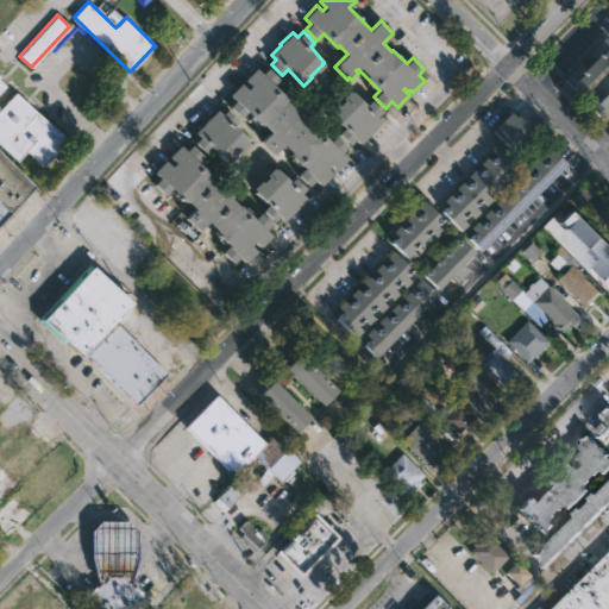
[(608,115),(606,119),(590,104),(595,99),(585,88),(581,93),(578,90),(571,98),(559,86),(566,79),(564,77),(579,62),(584,67),(592,57),(588,52),(606,36),(608,39),(608,115)]
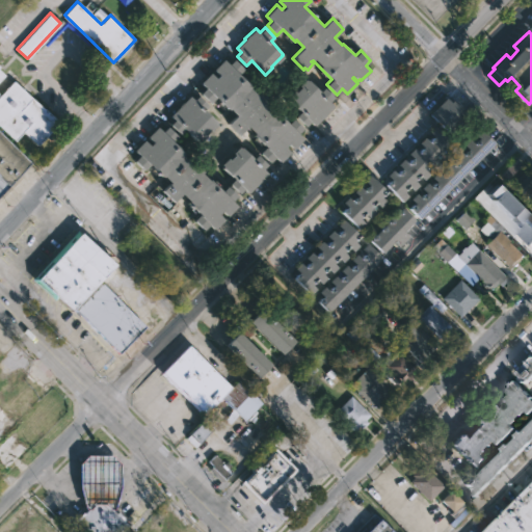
[(235,58),(244,68),(239,74),(251,86),(250,87),(257,94),(259,91),(263,95),(264,94),(269,99),(267,101),(289,123),(293,117),(303,128),(299,133),(303,138),(293,149),(288,143),(285,147),(291,152),(282,162),(275,156),(270,162),(261,152),(266,147),(254,134),(256,133),(248,126),(239,134),(229,124),(237,114),(230,108),(229,109),(215,96),(209,102),(201,94),(206,87),(200,82),(210,72),(216,78),(219,74),(214,69),(223,58),(229,64),(235,58)]
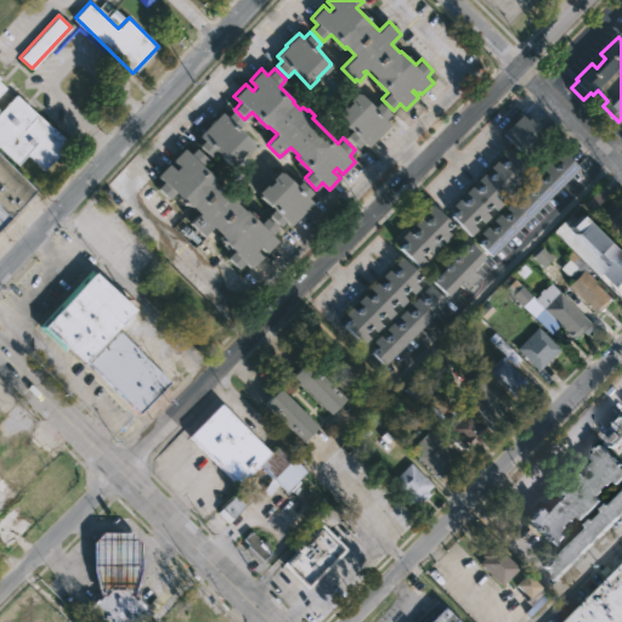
[(0,82),(5,86),(0,91),(0,111),(16,94),(68,142),(43,169),(27,154),(17,165),(0,148),(0,82)]
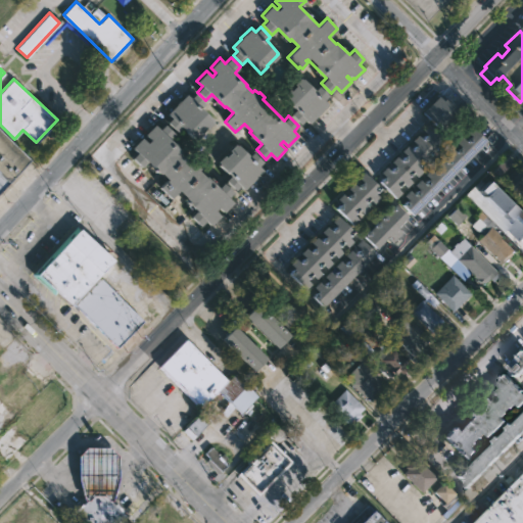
[(300,76),(315,90),(319,86),(329,95),(325,99),(329,103),(310,123),(305,120),(301,124),(291,113),(295,109),(282,96),(289,88),(291,90),(295,85),(293,83),(300,76)]
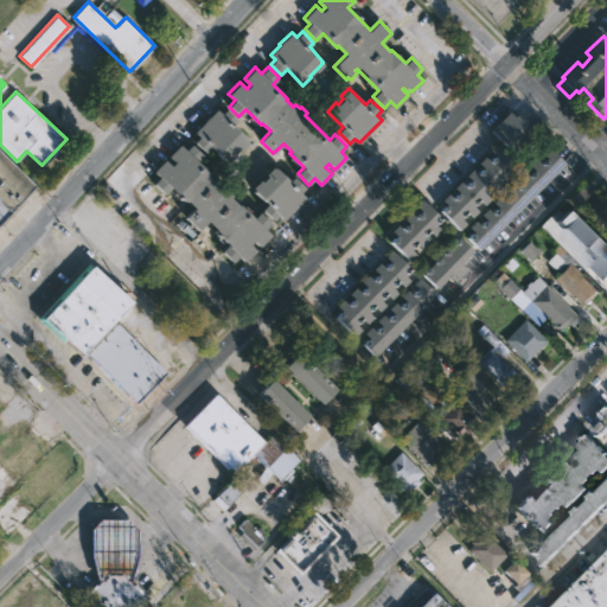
[(227,108),(237,119),(232,125),(248,140),(241,148),(240,147),(225,161),(211,147),(205,153),(193,141),(199,135),(195,131),(209,115),(209,116),(217,108),(222,114),(227,108)]
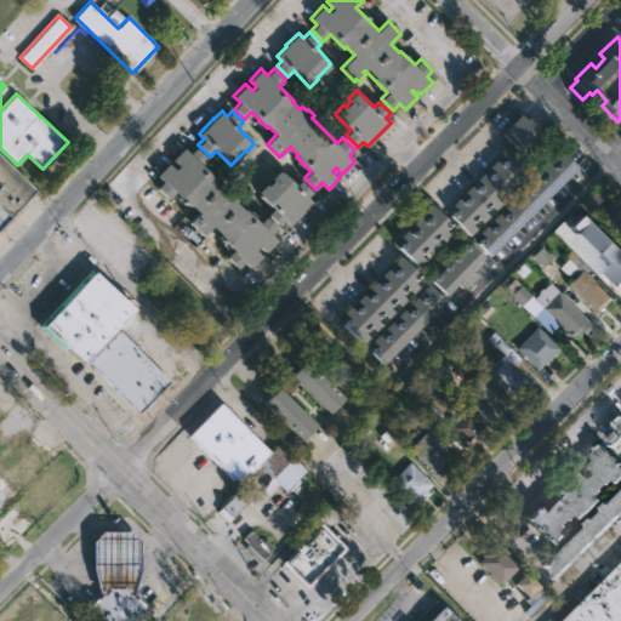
[(519,117),(524,120),(527,118),(543,134),(522,155),(500,134),(518,115),(519,117)]
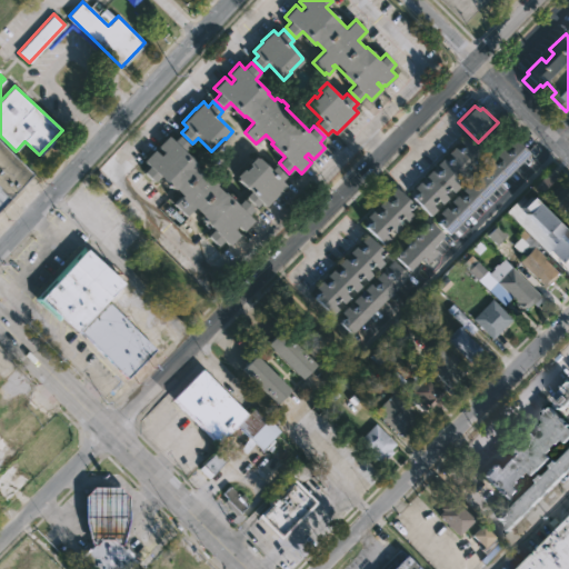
[(466,133),(487,157),(480,162),(477,159),(469,166),(473,170),(463,179),(461,176),(456,181),(459,185),(452,191),(449,188),(445,192),(448,197),(441,203),(438,199),(432,205),(437,209),(430,216),(412,197),(419,191),(413,186),(420,180),(423,185),(429,180),(423,175),(431,168),(436,173),(441,168),(436,163),(442,157),(447,162),(452,157),(448,151),(453,147),(458,151),(463,147),(458,141),(466,133)]
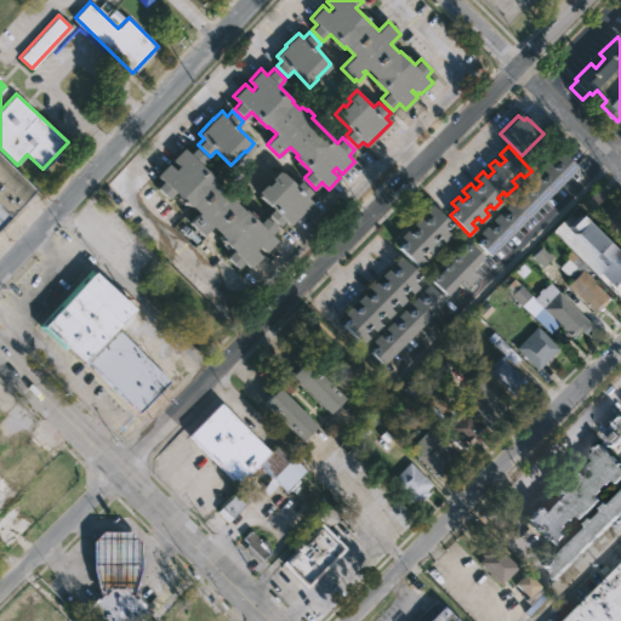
[(195,147),(208,158),(200,165),(228,193),(233,188),(240,197),(235,201),(245,210),(246,208),(260,222),(266,216),(278,228),(272,234),(278,240),(266,251),(260,246),(256,250),(262,255),(250,267),(244,262),(238,268),(227,256),(234,250),(226,241),(227,239),(212,226),(204,234),(191,222),(200,212),(192,204),(191,205),(183,197),(182,198),(175,191),(169,198),(157,186),(163,180),(157,174),(169,163),(175,169),(178,165),(172,159),(184,148),(189,153),(195,147)]
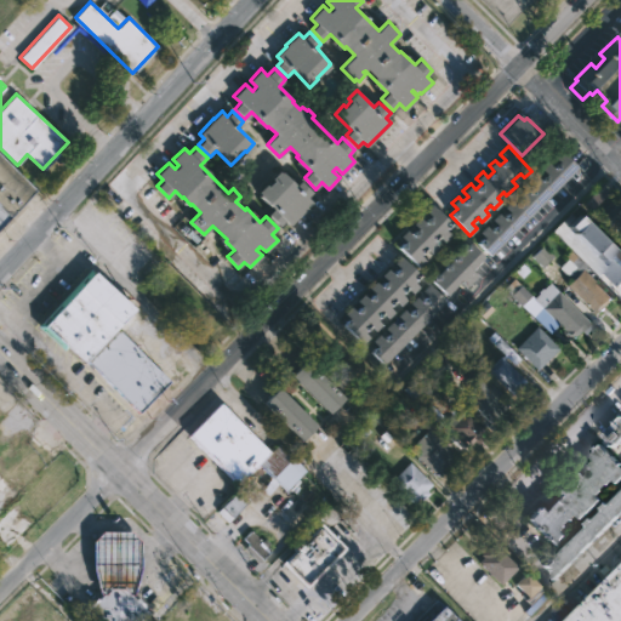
[(577,166),(490,255),(478,244),(484,238),(478,232),(485,226),(489,229),(495,223),(491,218),(497,212),(502,218),(510,212),(503,206),(510,200),(516,205),(522,199),(517,194),(523,187),(528,192),(535,186),(529,181),(535,175),(540,180),(546,174),(541,169),(548,161),(553,166),(559,160),(554,157),(560,149),(577,166)]
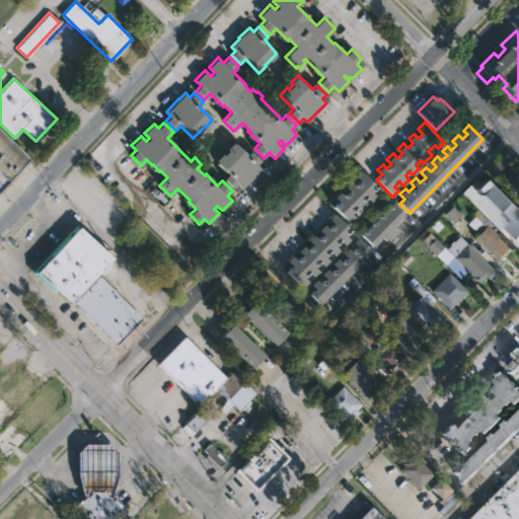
[(0,129),(33,162),(29,167),(25,163),(0,190),(0,129)]
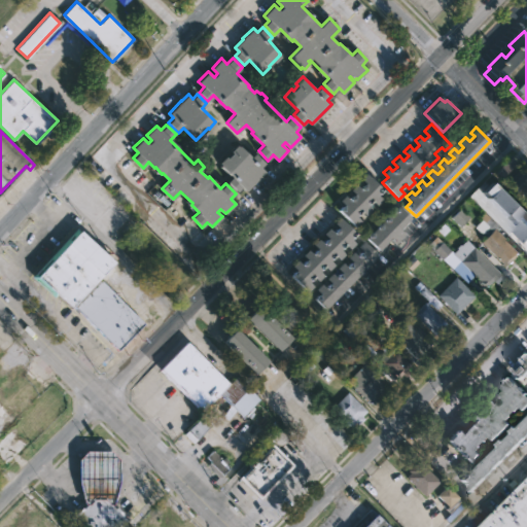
[(240,144),(252,156),(255,152),(266,163),(261,167),(266,171),(246,190),(242,186),(238,190),(227,181),(233,176),(229,172),(227,174),(220,166),(221,165),(219,163),(226,155),(227,156),(233,152),(231,150),(238,143),(240,144)]
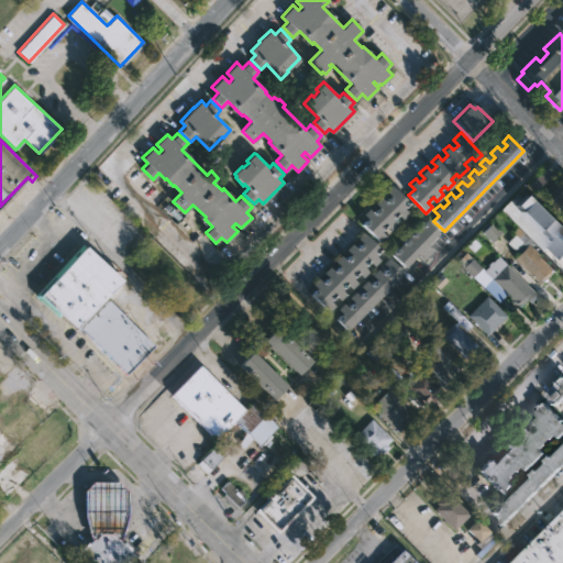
[(562,180),(562,181),(562,209),(556,202),(554,205),(544,195),(552,188),(553,189),(562,180)]
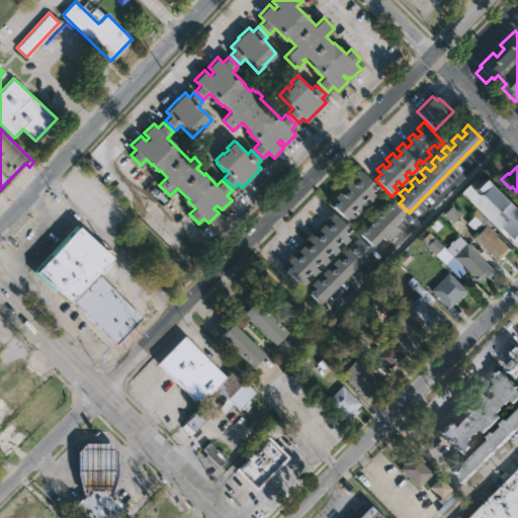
[(360,170),(381,191),(371,201),(369,199),(364,204),(366,205),(349,223),(334,206),(339,201),(334,196),(340,190),(343,194),(348,189),(345,186),(350,181),(352,184),(357,179),(354,176),(360,170)]
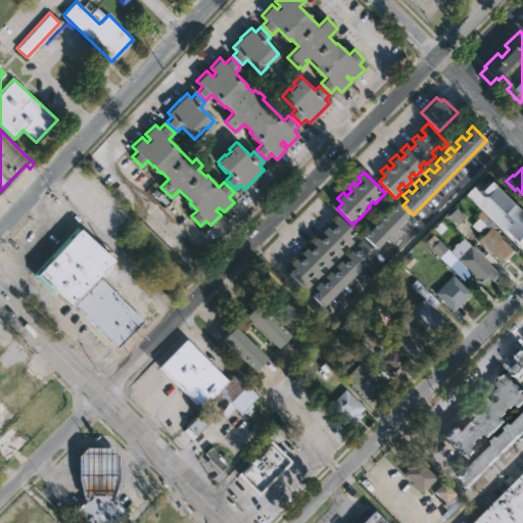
[(401,233),(390,243),(386,239),(376,249),(363,236),(395,203),(408,217),(396,228),(401,233)]
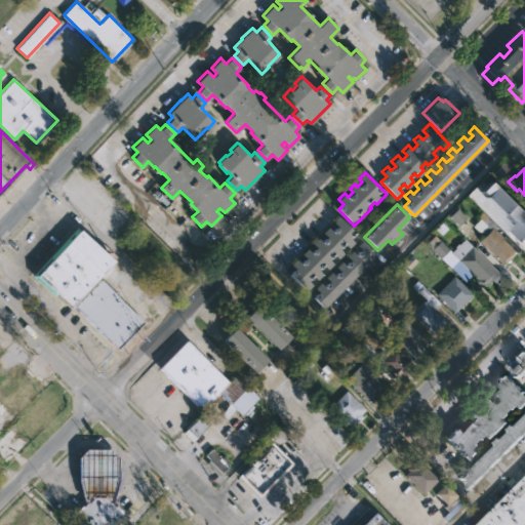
[(338,215),(355,233),(349,238),(353,243),(347,249),(342,245),(338,249),(342,253),(336,259),(332,256),(328,260),(332,265),(326,270),(323,267),(319,271),(322,274),(316,280),(313,277),(308,282),(312,285),(306,291),(289,274),(294,270),(290,265),(295,259),(300,264),(306,258),(300,253),(306,248),(311,253),(315,248),(311,244),(317,238),(320,242),(325,236),(322,232),(327,227),(331,231),(336,226),(332,221),(338,215)]
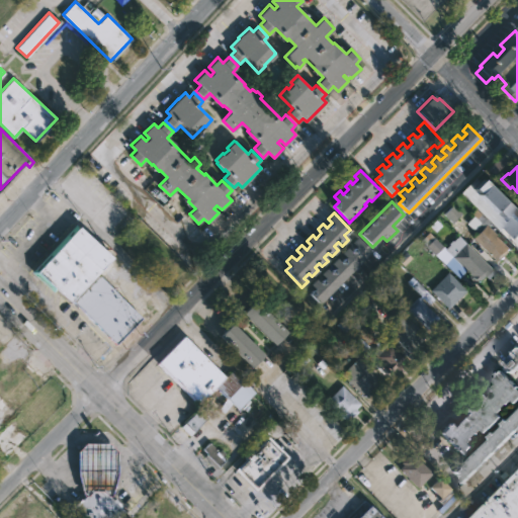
[(517,212),(504,229),(517,241),(517,212)]
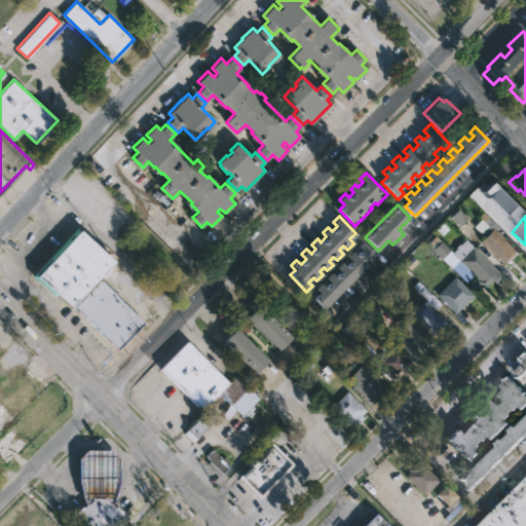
[(73,305),(71,306),(57,294),(53,297),(31,276),(76,227),(113,260),(73,305)]
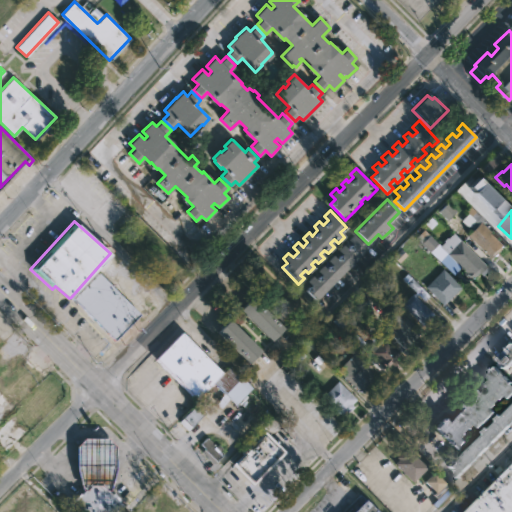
[(495,256),(491,259),(467,236),(480,223),(504,246),(495,256)]
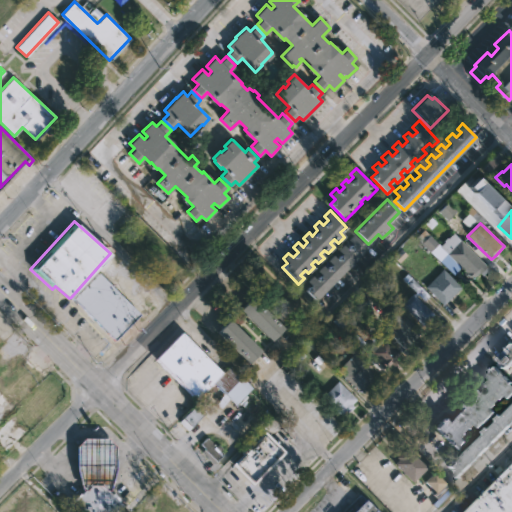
[(424,229),(438,243),(441,246),(445,242),(444,241),(453,232),(486,265),(472,279),(460,267),(452,275),(415,237),(424,229)]
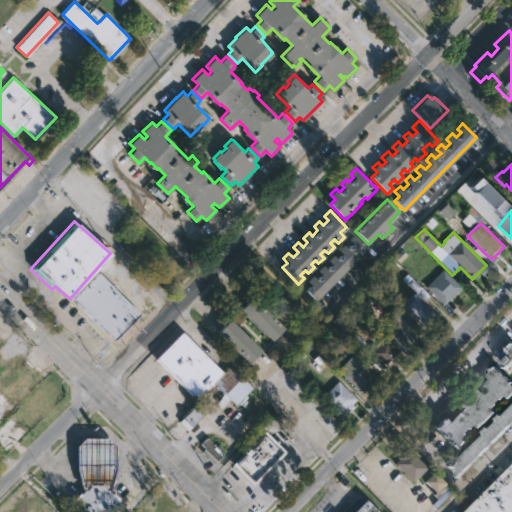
[(367,249),(318,297),(315,300),(311,296),(305,290),(310,285),(306,281),(311,276),(315,280),(319,275),(316,271),(322,265),(326,269),(331,264),(327,260),(332,255),(336,259),(341,254),(337,250),(342,245),(346,249),(351,244),(347,240),(353,234),(367,249)]
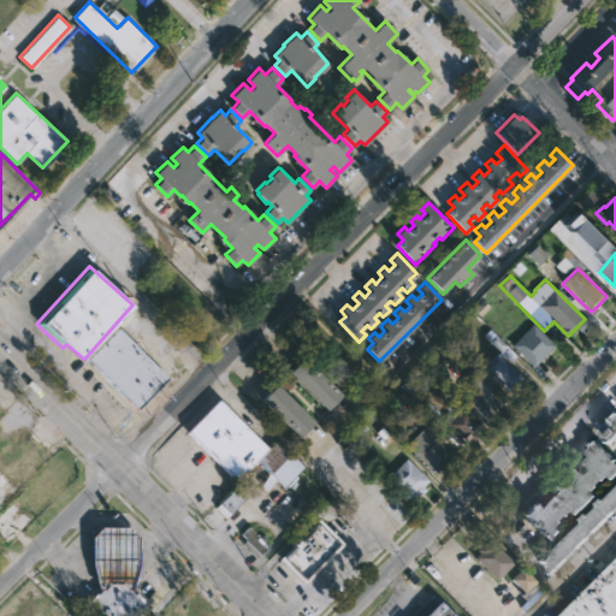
[(533,367),(510,345),(532,324),(555,345),(533,367)]
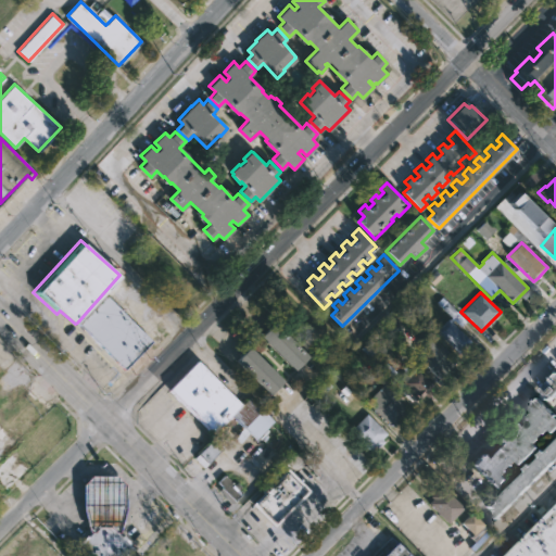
[(151,342),(123,369),(77,324),(105,295),(151,342)]
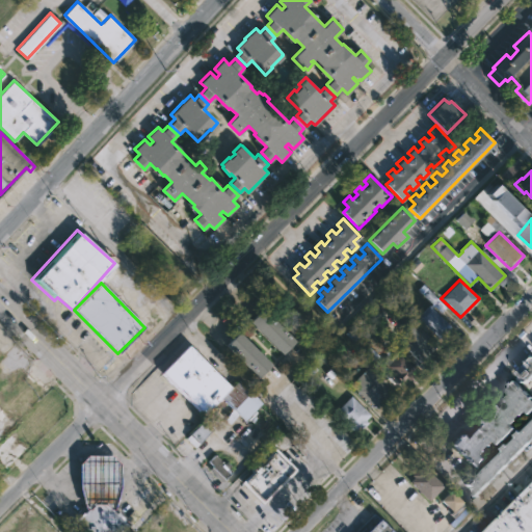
[(424,285),(447,308),(442,313),(435,307),(433,309),(451,326),(448,329),(451,331),(445,338),(442,335),(440,338),(418,317),(429,304),(430,306),(433,303),(419,290),(424,285)]
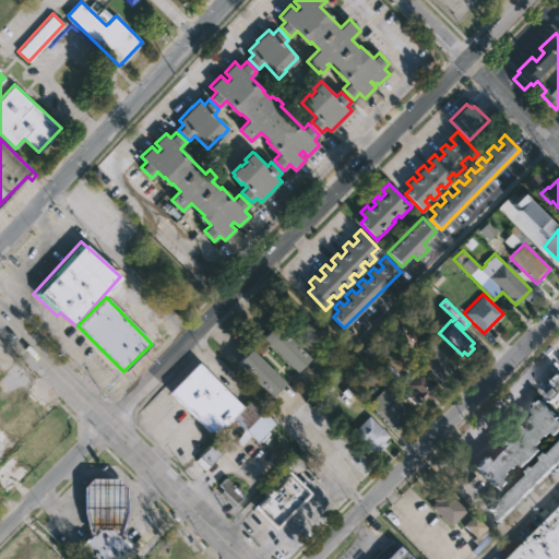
[(322,324),(306,306),(299,311),(317,330),(322,324)]
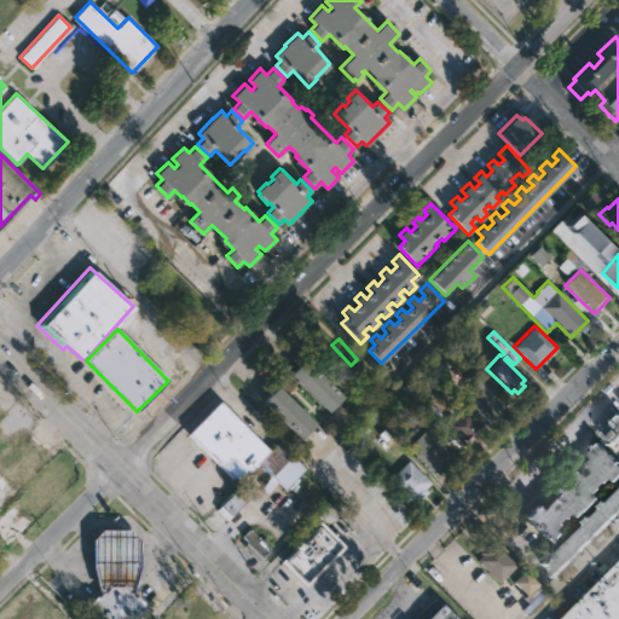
[(345,397),(329,412),(291,374),(307,358),(345,397)]
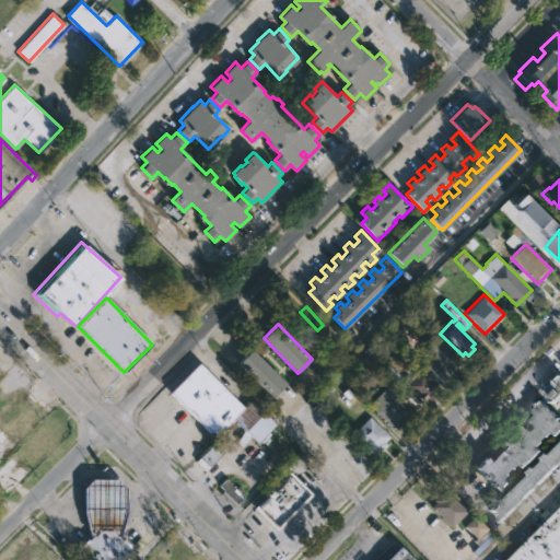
[(457,360),(445,373),(448,376),(443,382),(442,381),(438,384),(430,376),(433,372),(424,364),(421,366),(415,360),(434,338),(457,360)]
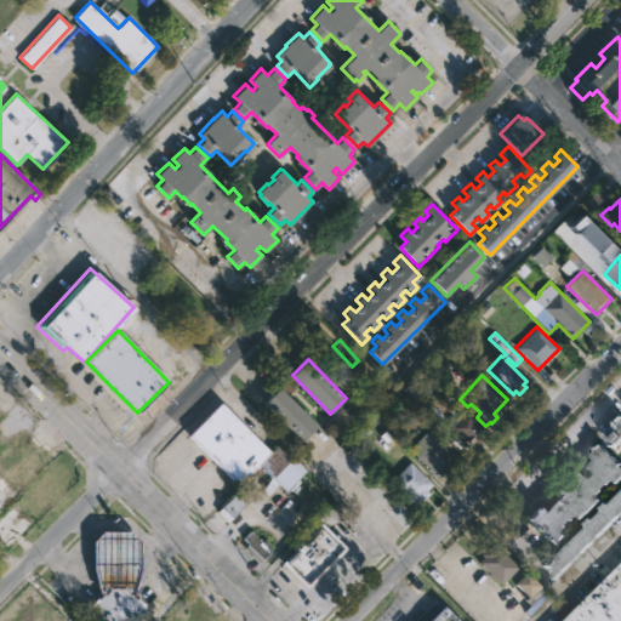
[(318,426),(303,439),(266,402),(279,387),(318,426)]
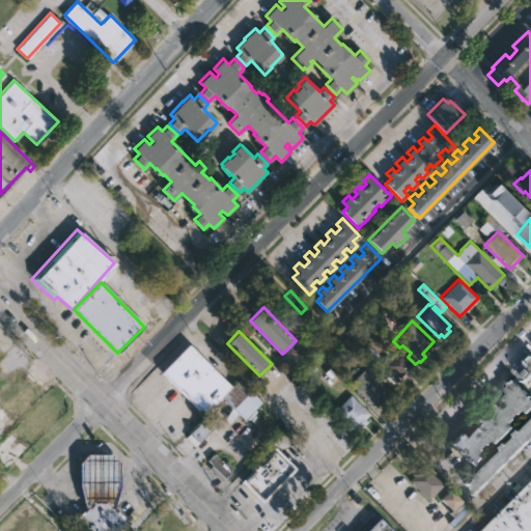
[(361,352),(351,363),(341,355),(345,350),(335,338),(340,332),(361,352)]
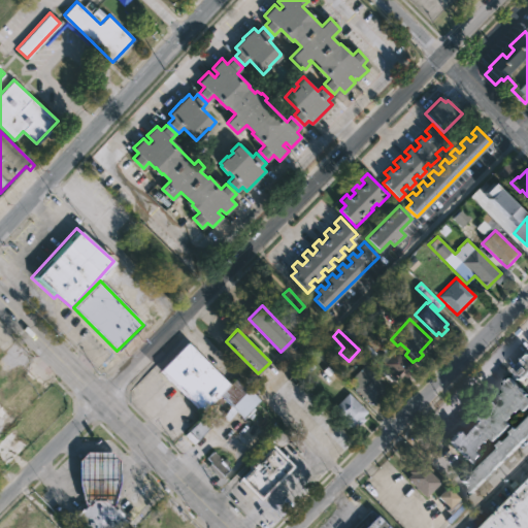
[(189,342),(231,385),(238,376),(261,400),(243,418),(221,395),(203,413),(195,404),(196,403),(162,369),(189,342)]
